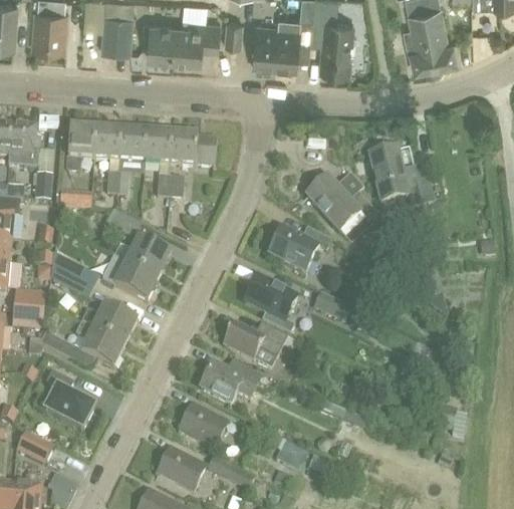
[(0,43),(15,44),(18,2),(0,0),(0,43)]
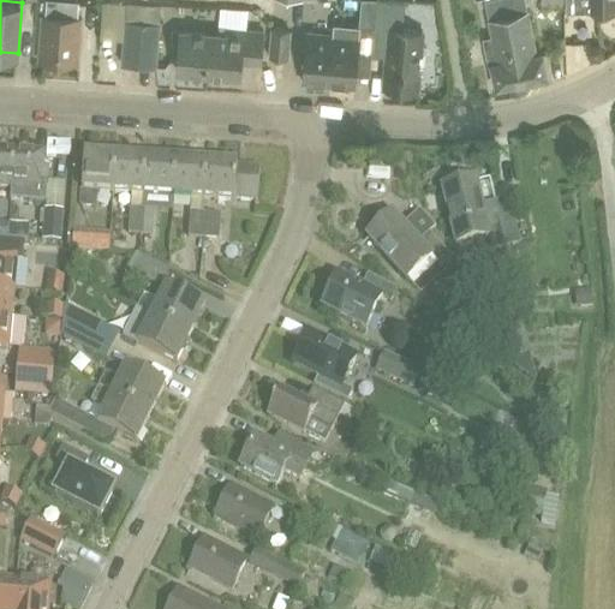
[(375,21),(371,19),(370,48),(384,49),(383,81),(393,81),(393,84),(407,84),(408,82),(417,82),(419,22),(392,21),(393,0),(376,0),(375,21)]
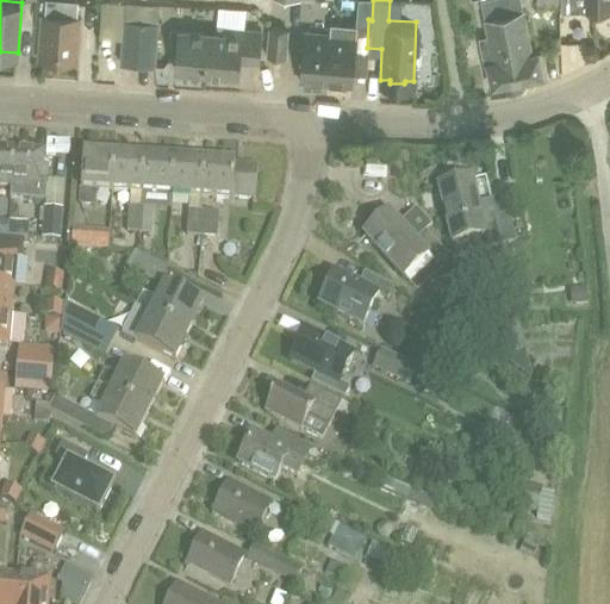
[(481,0),(485,13),(484,13),(487,32),(479,33),(479,35),(483,33),(484,42),(480,43),(481,48),(484,60),(487,58),(491,80),(517,75),(504,13),(503,10),(500,0),(481,0)]
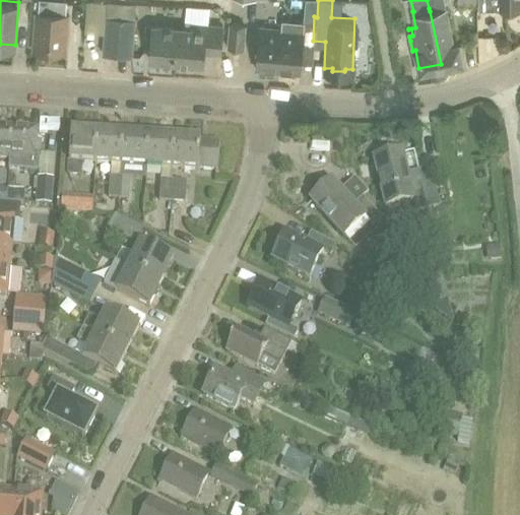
[(430,11),(441,64),(461,60),(458,41),(453,42),(446,4),(429,8),(430,11)]
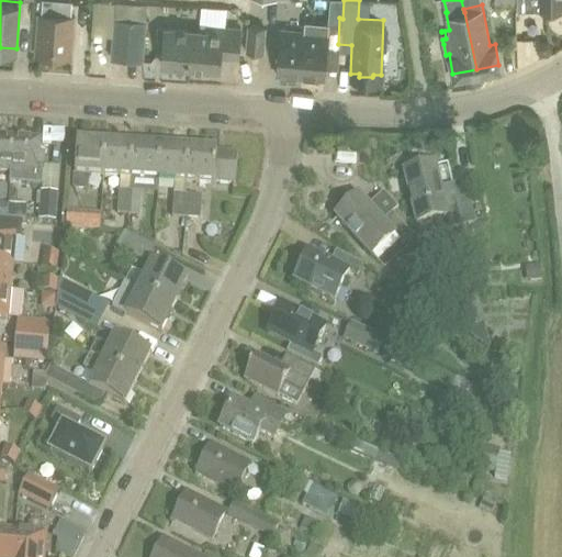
[(71,53),(74,12),(38,9),(35,51),(71,53)]
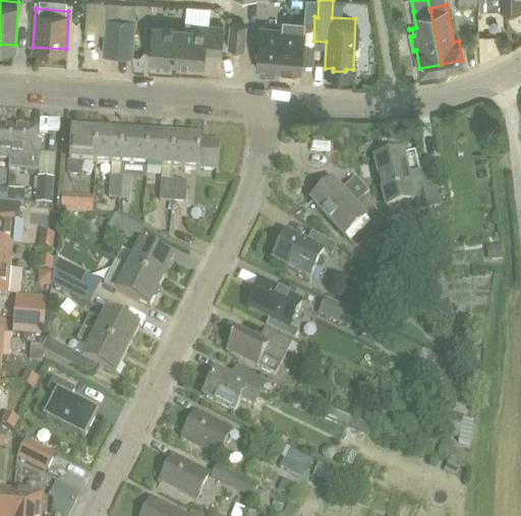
[(134,15),(106,12),(103,49),(131,52),(134,15)]
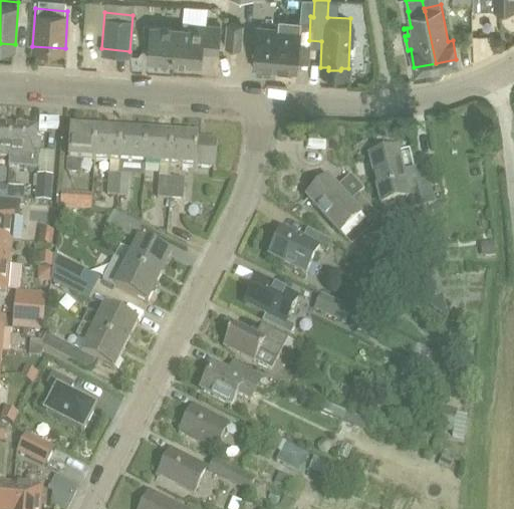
[(276,25),(274,65),(296,66),(297,40),(309,40),(310,16),(289,16),(278,15),(277,25),(276,25)]
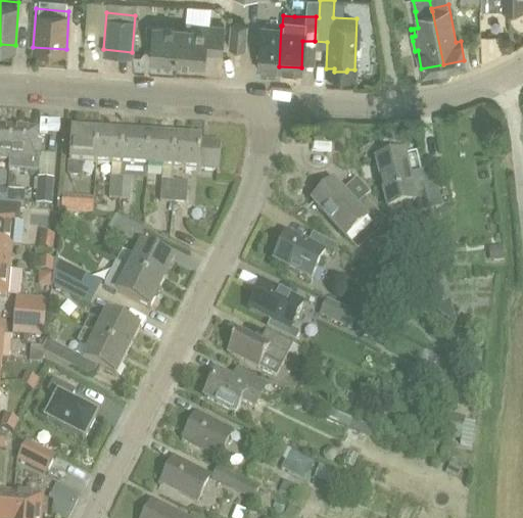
[(245,20),(230,18),(228,41),(243,43),(245,20)]
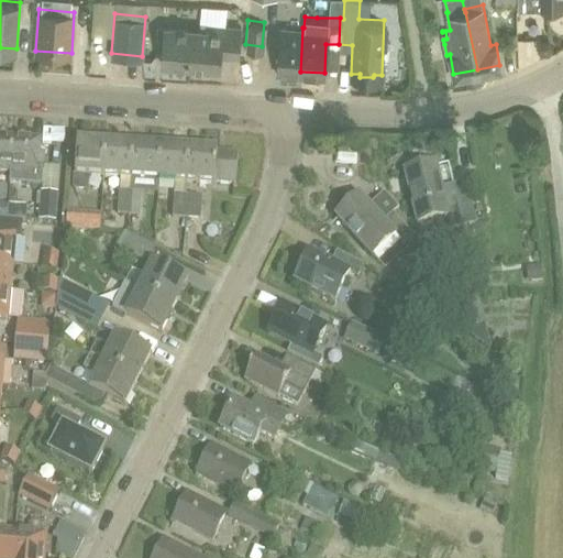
[(194,25),(190,62),(218,65),(220,50),(236,51),(239,23),(207,21),(207,26),(194,25)]
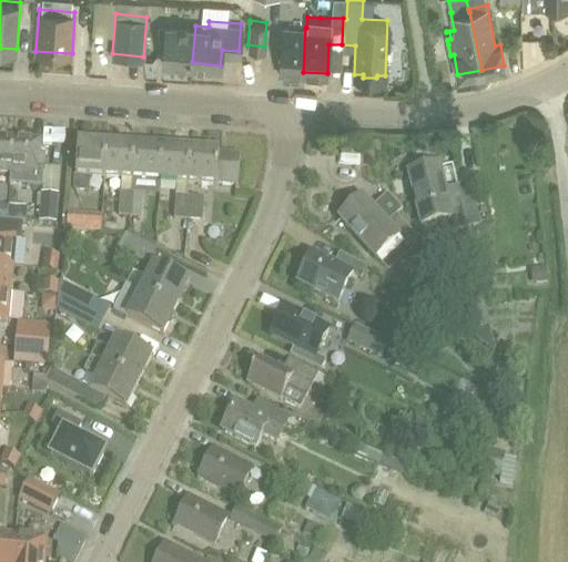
[(163,60),(192,62),(195,26),(166,23),(160,23),(159,37),(165,37),(163,60)]
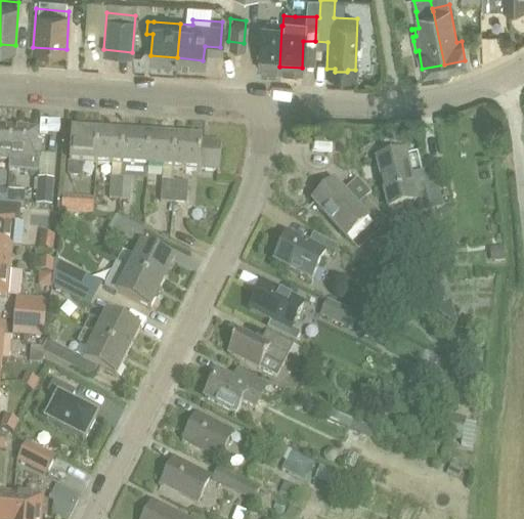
[(257,66),(279,67),(281,26),(258,25),(257,66)]
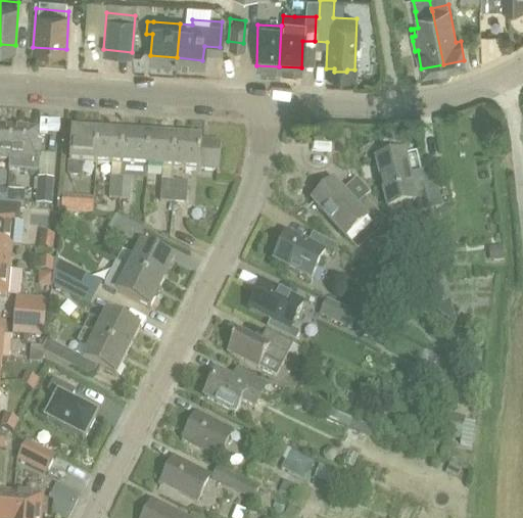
[(515,38),(509,35),(503,39),(503,46),(509,49),(515,45),(515,38)]
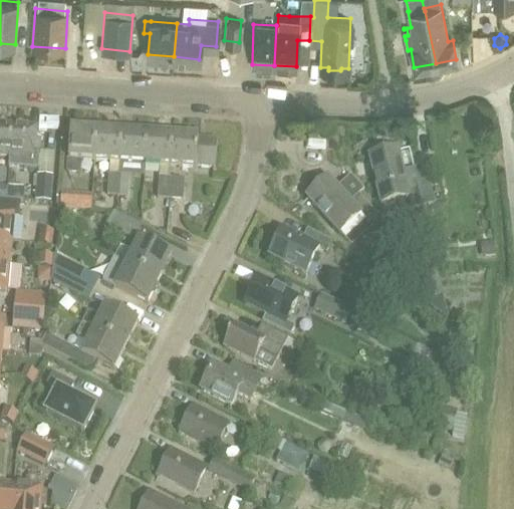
[(0,152),(10,153),(12,121),(0,119),(0,152)]
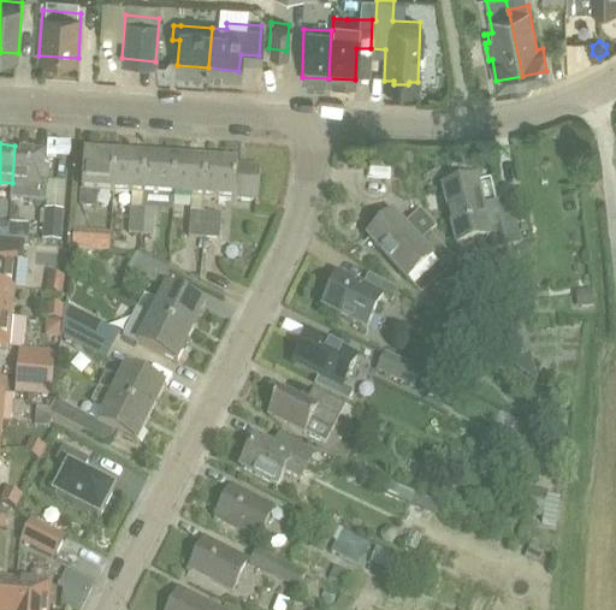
[(15,146),(12,183),(11,195),(46,197),(47,185),(48,161),(43,161),(43,147),(15,146)]
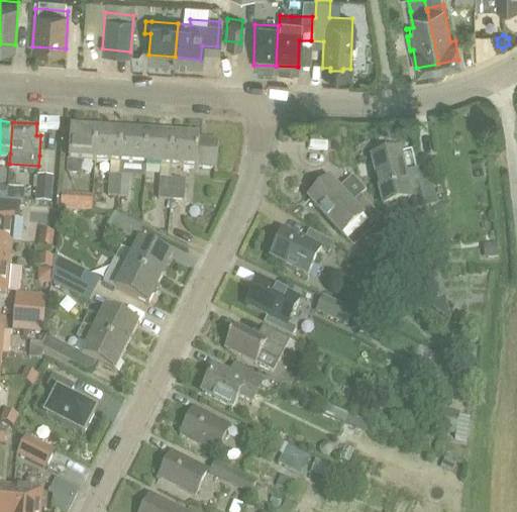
[(94,159),(96,127),(71,126),(70,126),(67,169),(82,170),(83,158),(94,159)]
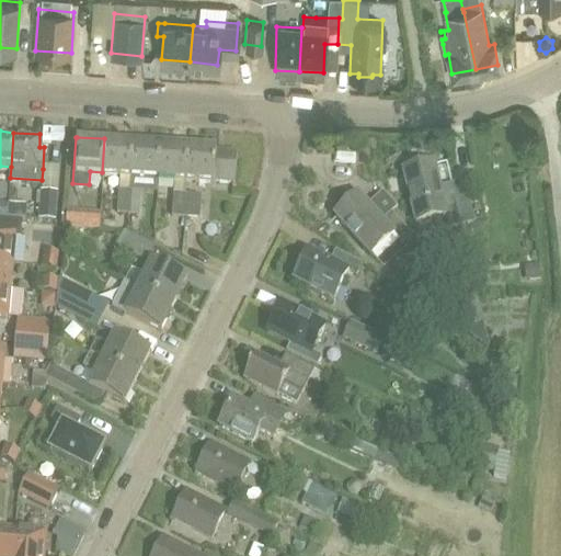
[(116,208),(127,210),(129,186),(130,174),(133,140),(104,138),(102,172),(118,173),(116,208)]
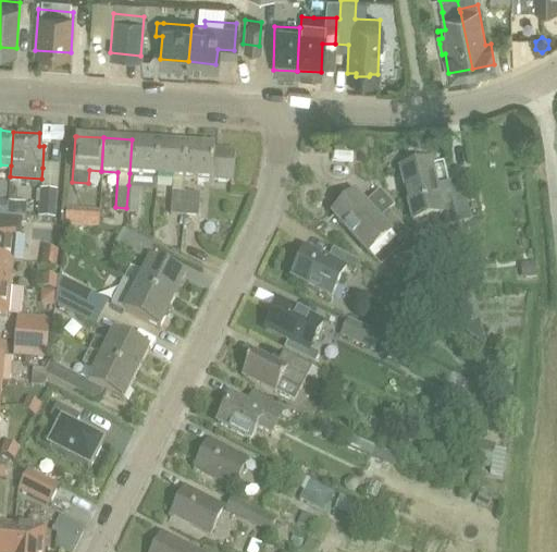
[(159,142),(132,139),(130,173),(157,174),(159,142)]
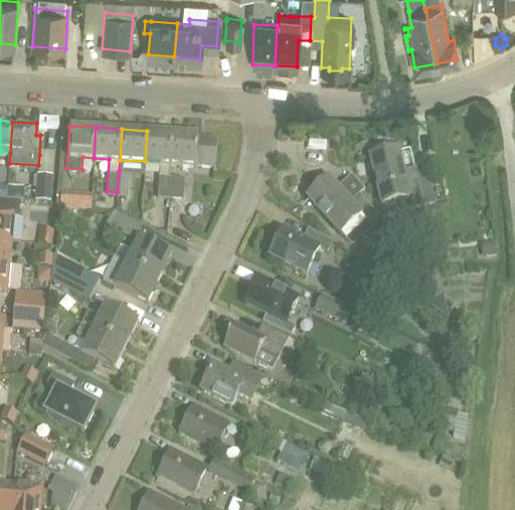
[(145,161),(160,162),(170,163),(172,132),(147,131),(145,161)]
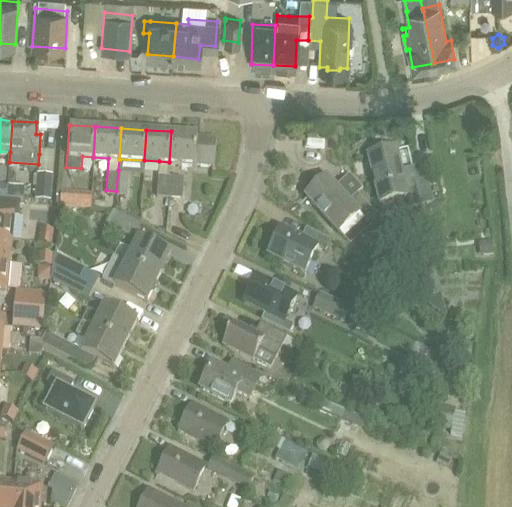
[(171,131),(169,162),(195,164),(195,163),(215,164),(216,136),(197,134),(197,133),(171,131)]
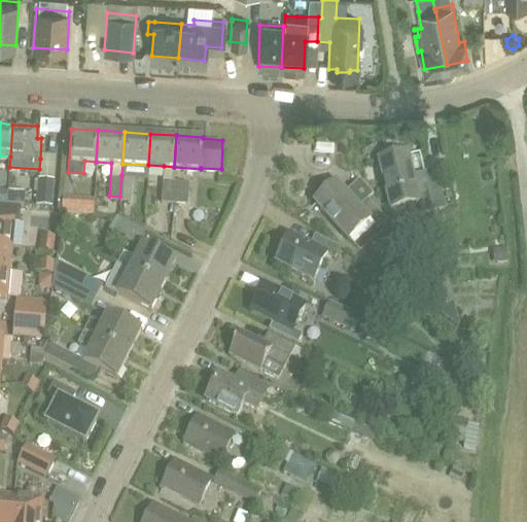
[(378,158),(389,206),(418,199),(421,211),(446,205),(436,166),(413,172),(408,150),(378,158)]
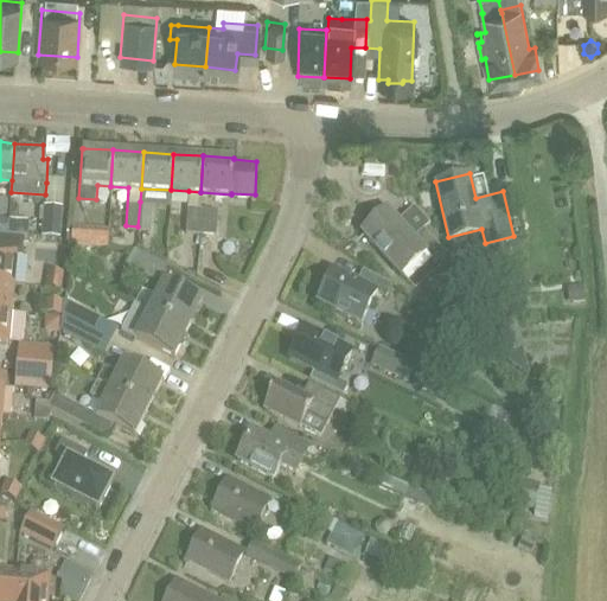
[(138,227),(151,228),(152,203),(140,202),(138,227)]
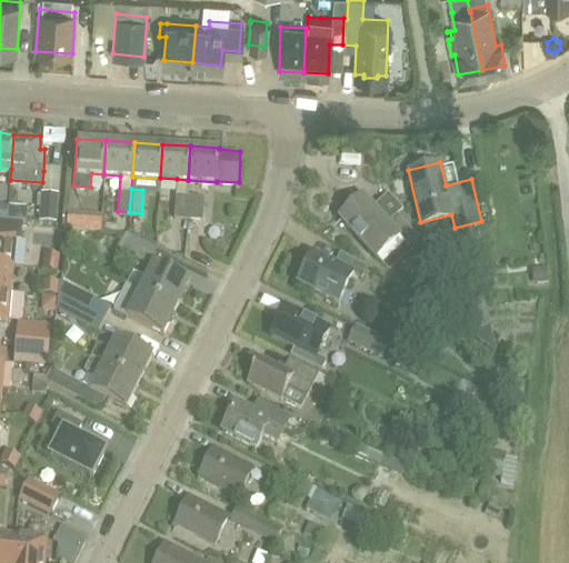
[(42,190),(40,217),(40,219),(57,220),(59,191),(42,190)]
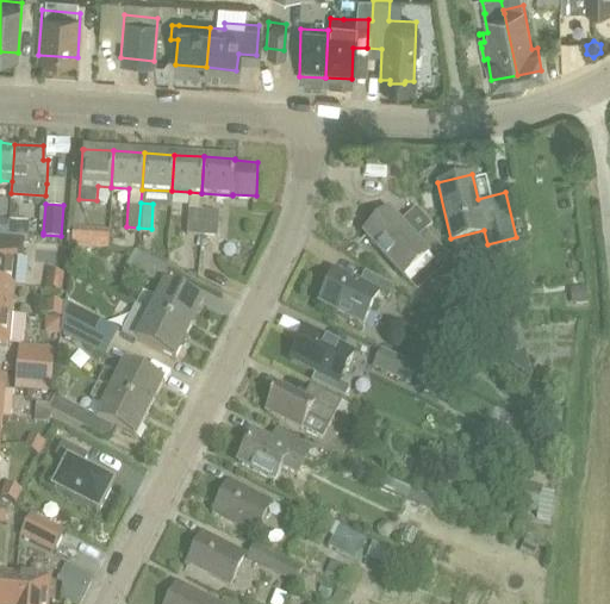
[(199,231),(201,204),(190,204),(187,231),(199,231)]
